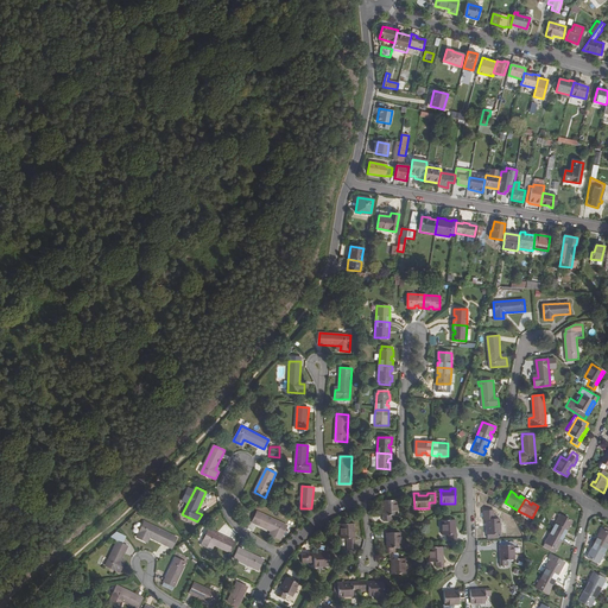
[(398,500),(385,500),(385,515),(382,515),(382,521),(391,521),(391,515),(398,515),(398,500)]
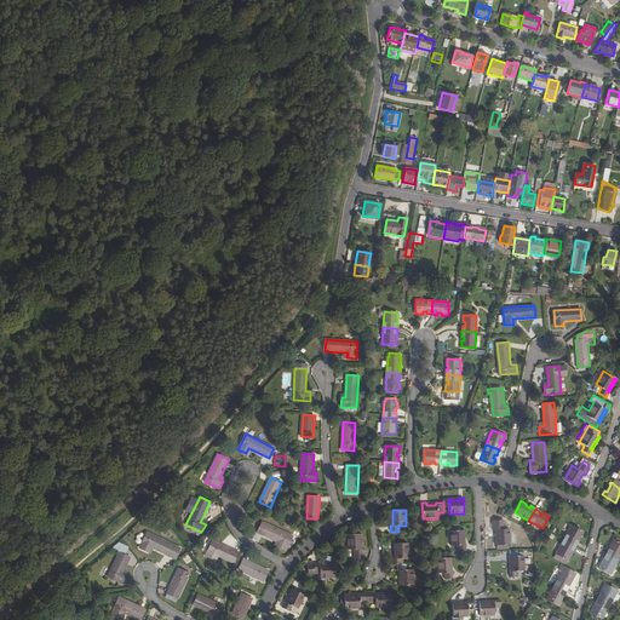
[(263,522),(258,533),(277,541),(280,543),(279,546),(286,550),(293,535),(263,522)]
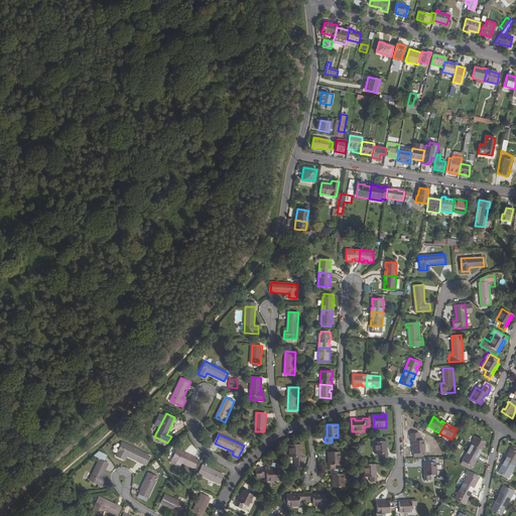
[(486,442),(476,436),(469,448),(479,455),(481,450),(480,449),(481,446),(483,447),(486,442)]
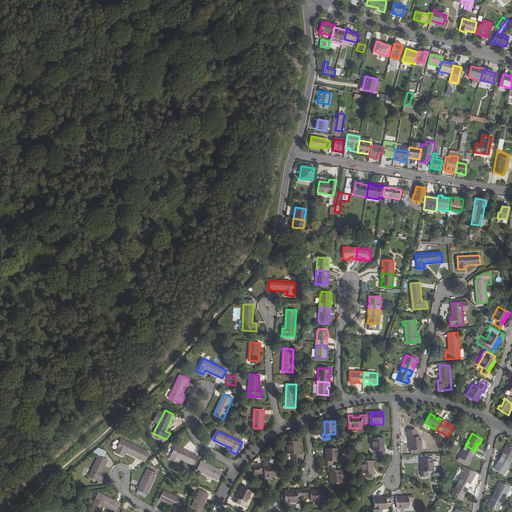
[(408,439),(410,439),(411,446),(409,446),(409,450),(411,450),(411,453),(420,453),(419,449),(422,449),(421,437),(412,437),(408,437),(408,439)]
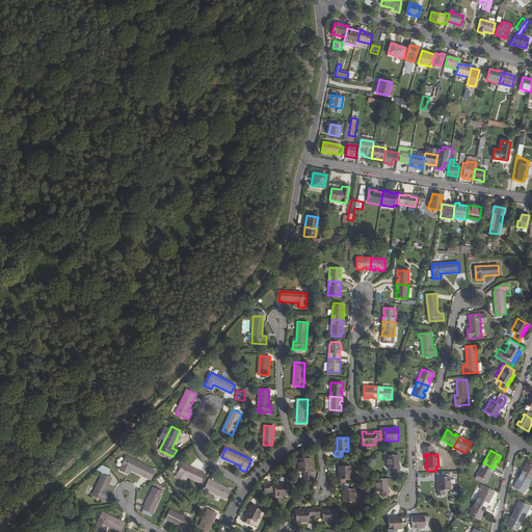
[(393,473),(400,473),(400,468),(398,468),(397,455),(386,455),(387,468),(393,468),(393,473)]
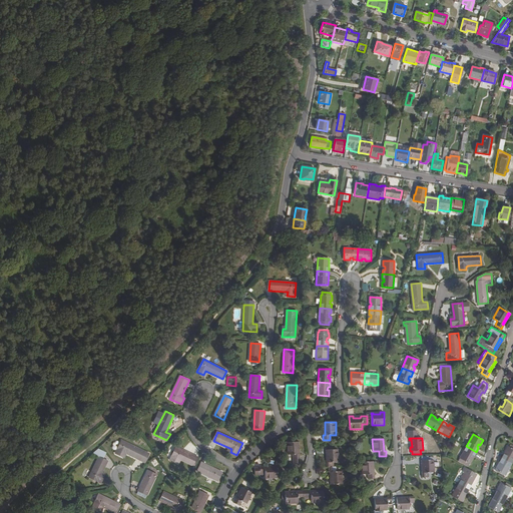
[(122,440),(115,453),(122,456),(124,452),(126,453),(141,460),(145,452),(122,440)]
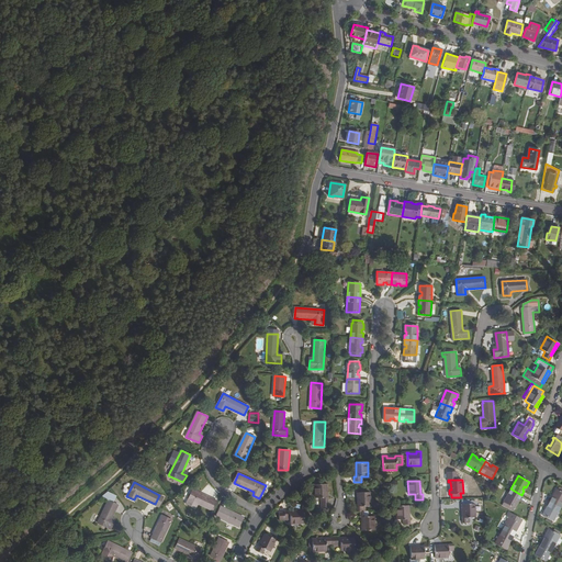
[(321,509),(329,508),(328,497),(327,497),(326,484),(314,484),(314,498),(321,498),(321,509)]
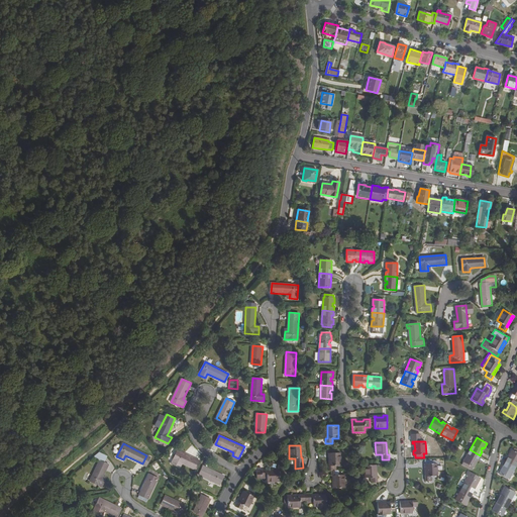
[(480,455),(470,449),(461,464),(471,469),(472,467),(474,467),(477,461),(475,461),(477,458),(478,459),(480,455)]
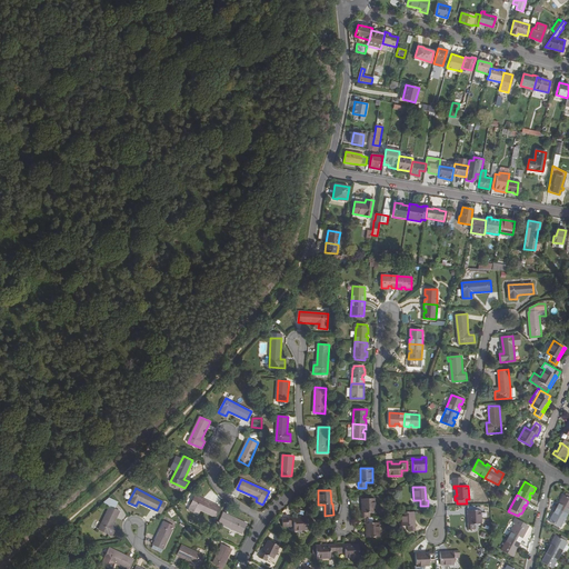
[(559,503),(556,508),(568,513),(568,510),(568,498),(565,496),(563,495),(560,500),(562,501),(560,505),(559,503)]
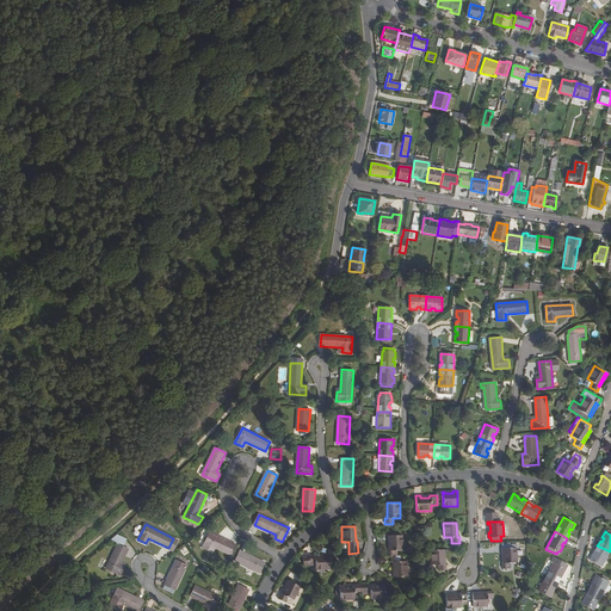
[(236,545),(210,532),(205,543),(207,543),(215,548),(232,555),(236,545)]
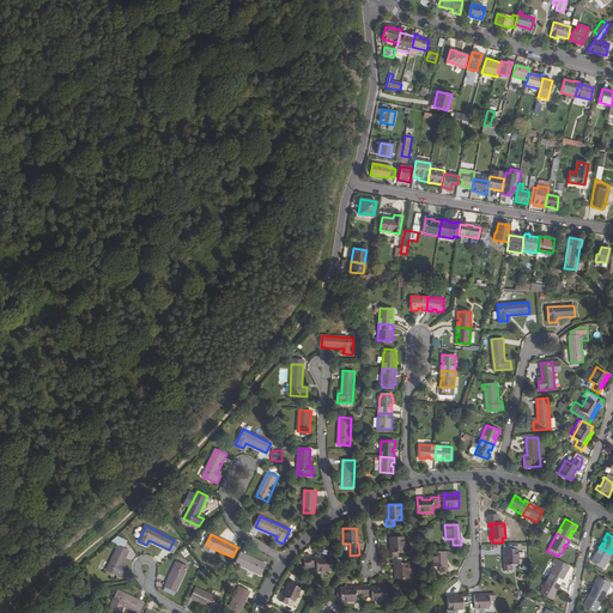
[(114,542),(119,545),(119,546),(123,548),(127,540),(117,536),(114,542)]
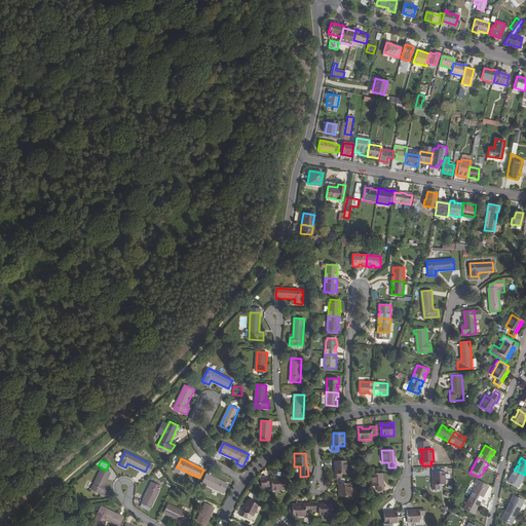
[(351,483),(344,483),(344,479),(342,479),(342,474),(347,474),(347,460),(334,461),(334,465),(336,464),(336,473),(334,473),(334,479),(337,479),(338,485),(340,485),(340,492),(338,492),(338,496),(351,495),(351,483)]
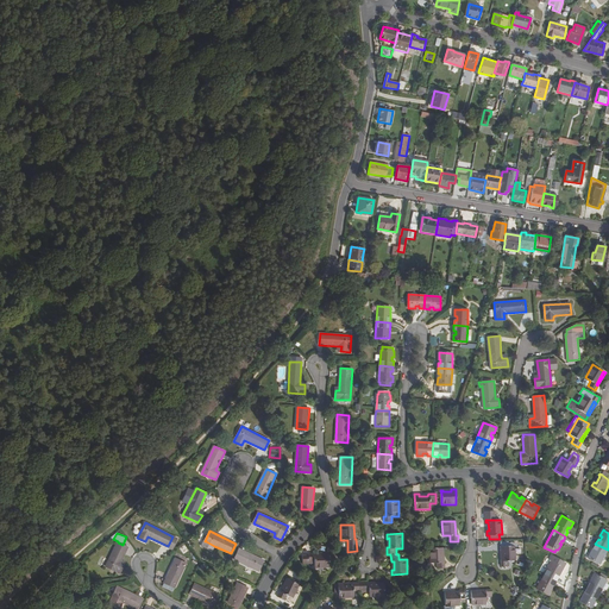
[(106,566),(120,573),(124,565),(120,564),(121,562),(129,547),(123,545),(118,542),(106,566)]
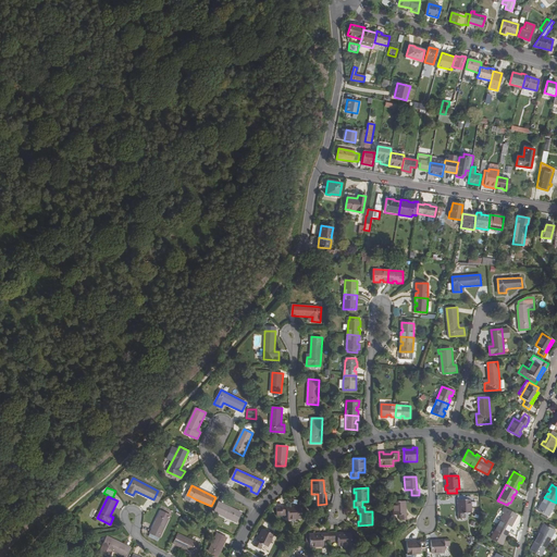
[(541,505),(537,509),(548,516),(556,503),(544,497),(542,502),(544,503),(542,506),(541,505)]
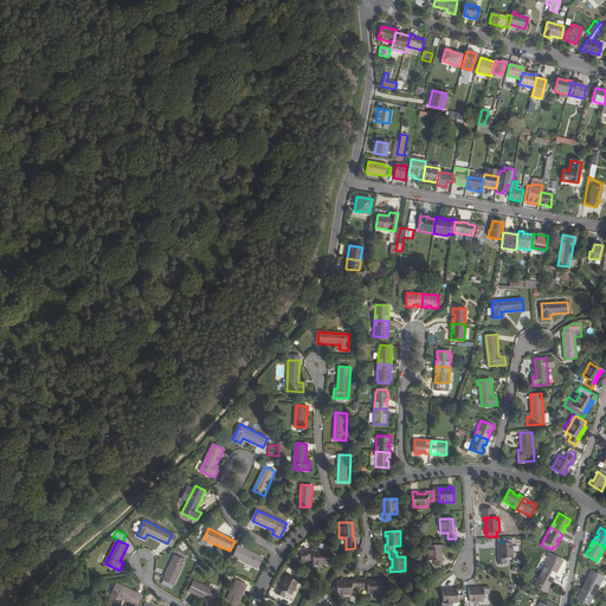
[(497,548),(501,548),(501,556),(498,556),(498,558),(502,558),(514,558),(513,542),(497,543),(497,548)]
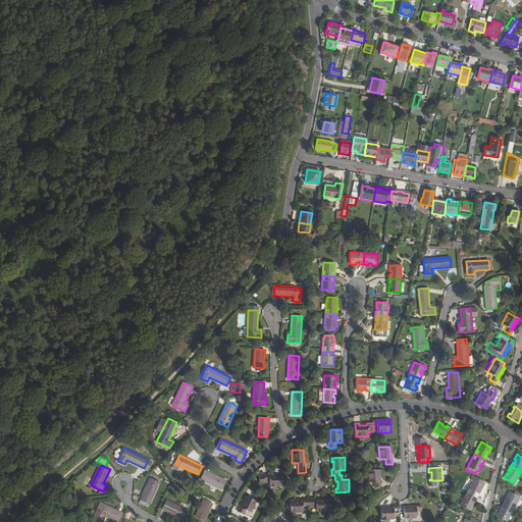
[(374,487),(381,486),(381,482),(379,482),(379,469),(367,470),(368,482),(374,482),(374,487)]
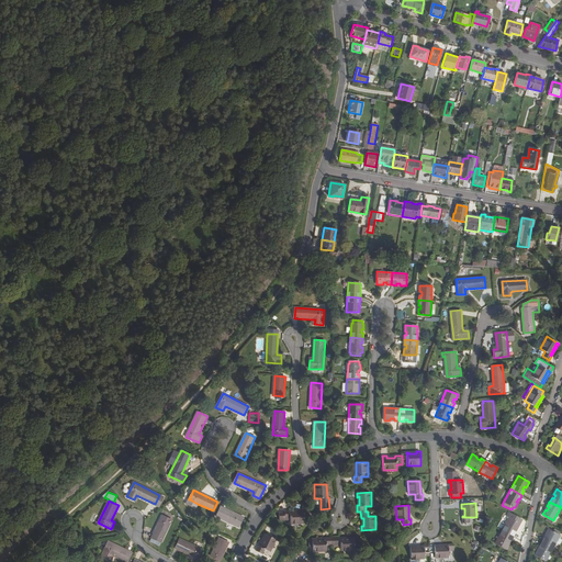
[(243,517),(221,506),(216,516),(238,527),(243,517)]
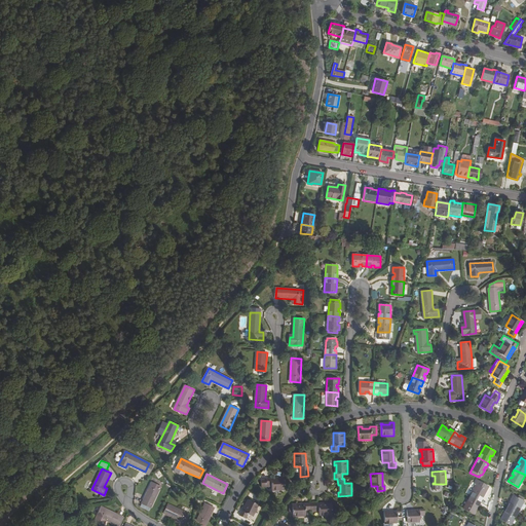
[(285,490),(284,477),(279,477),(279,480),(272,480),(272,478),(266,478),(266,480),(261,480),(261,486),(271,486),(271,491),(285,490)]
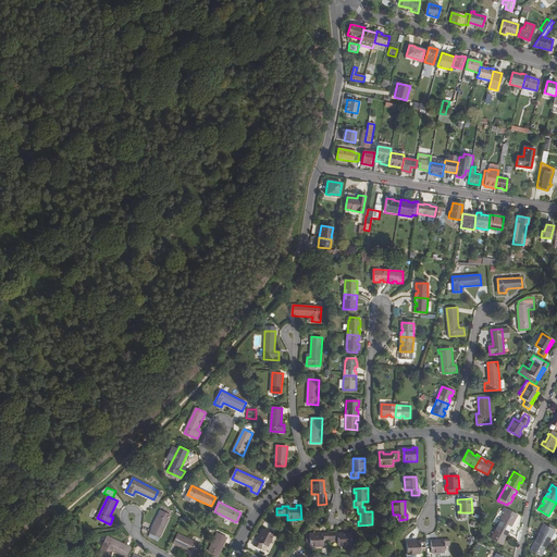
[(507,509),(498,525),(509,532),(511,527),(509,525),(511,523),(512,524),(518,516),(507,509)]
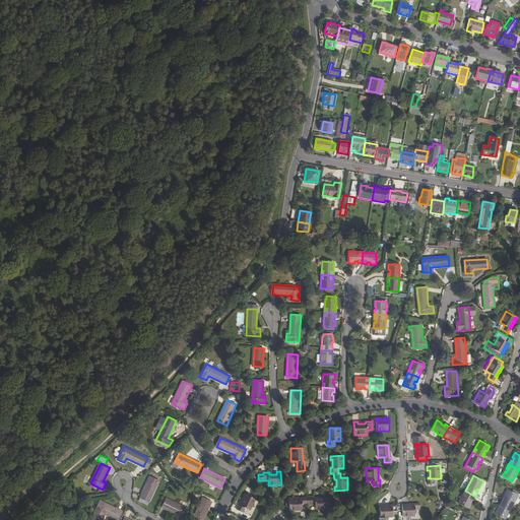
[(159,481),(150,476),(140,498),(149,502),(159,481)]
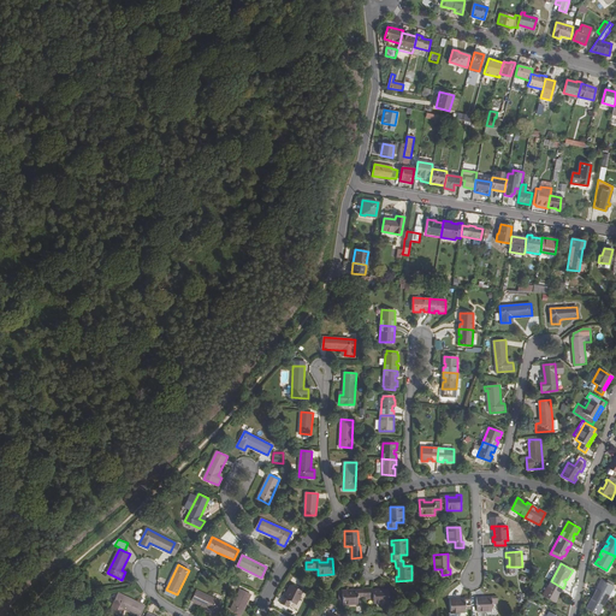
[(597,590),(594,594),(606,600),(614,586),(602,580),(598,586),(600,587),(599,591),(597,590)]
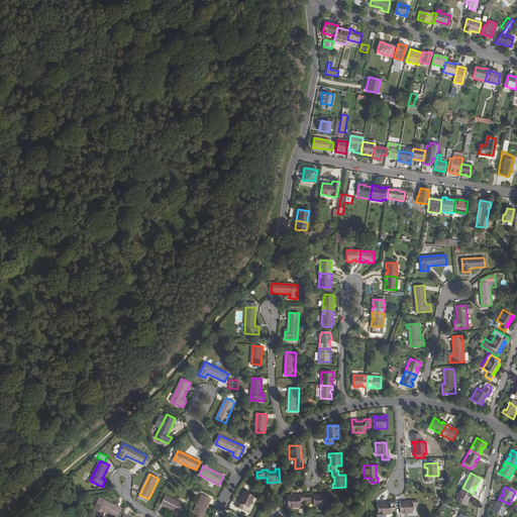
[(462,488),(455,500),(466,505),(469,500),(467,499),(469,496),(471,497),(473,494),(462,488)]
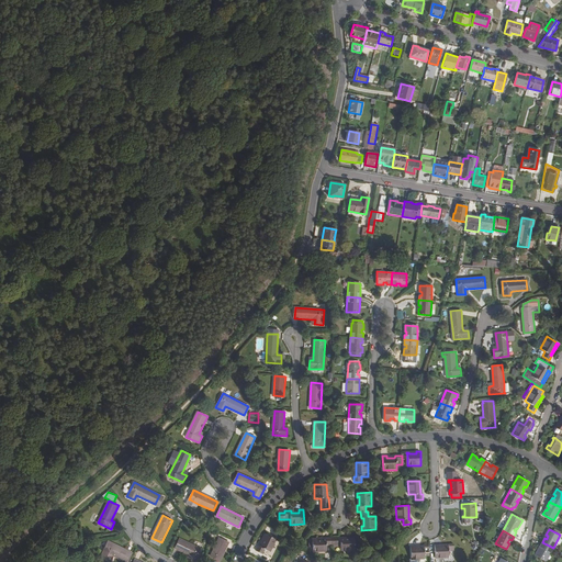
[(277,540),(266,535),(260,547),(258,546),(256,550),(262,554),(265,549),(270,552),(277,540)]
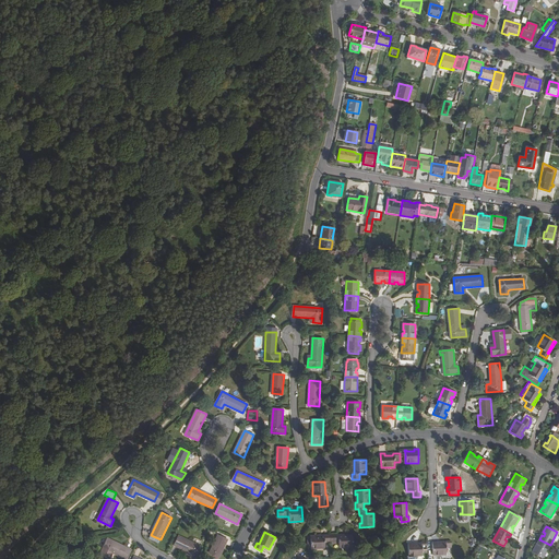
[(310,537),(311,549),(325,548),(324,542),(330,542),(329,534),(324,535),(324,537),(310,537)]
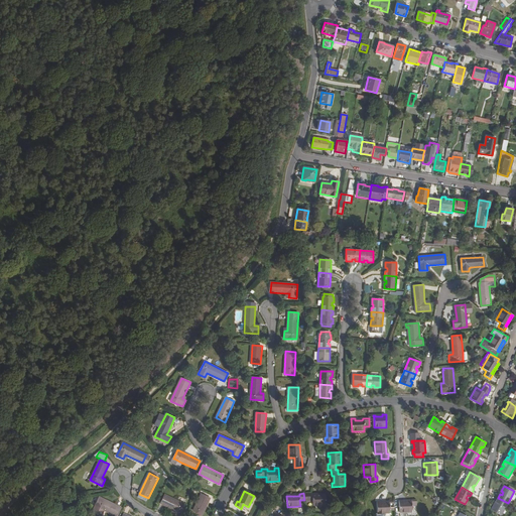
[(303,493),(304,500),(312,500),(312,502),(312,506),(326,505),(326,504),(325,497),(325,495),(325,493),(303,493)]
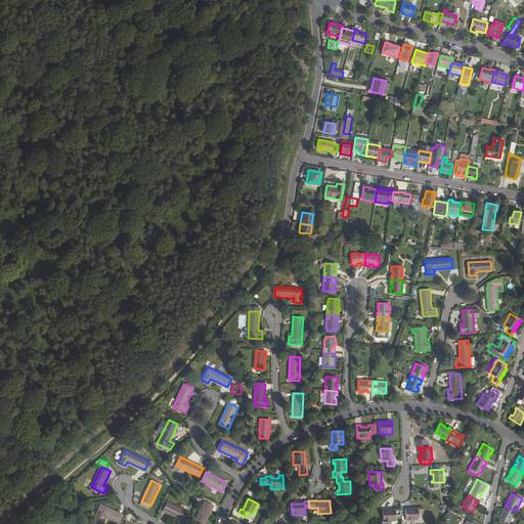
[(168,501),(164,511),(175,517),(177,518),(176,521),(182,523),(188,512),(168,501)]
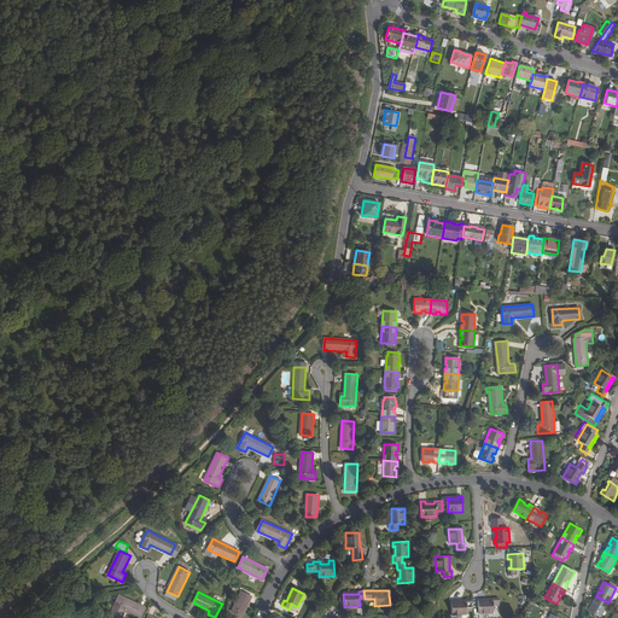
[(251,596),(242,592),(232,611),(243,616),(251,596)]
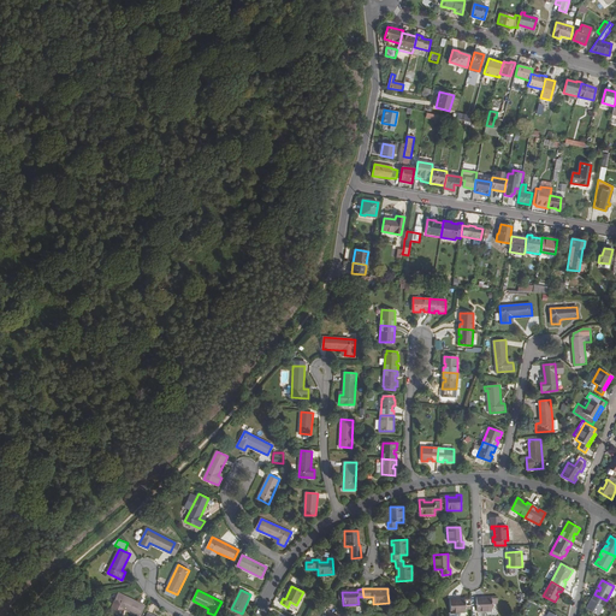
[(140,615),(146,605),(119,593),(110,612),(117,615),(119,615),(123,609),(138,615),(140,615)]
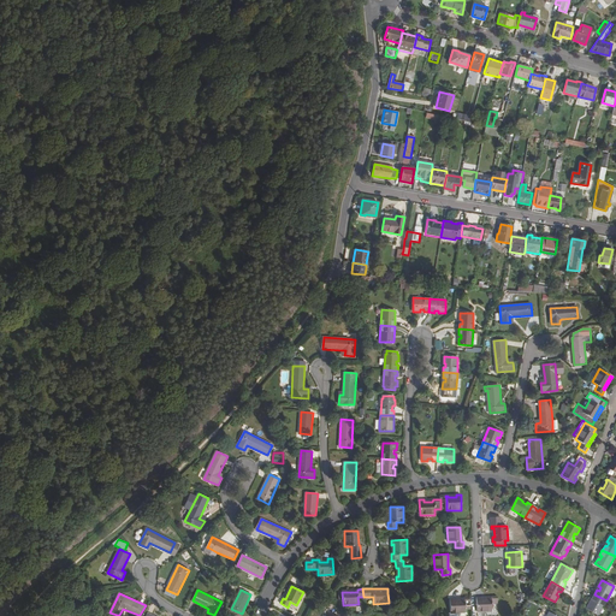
[(586,608),(598,615),(606,600),(594,594),(586,608)]
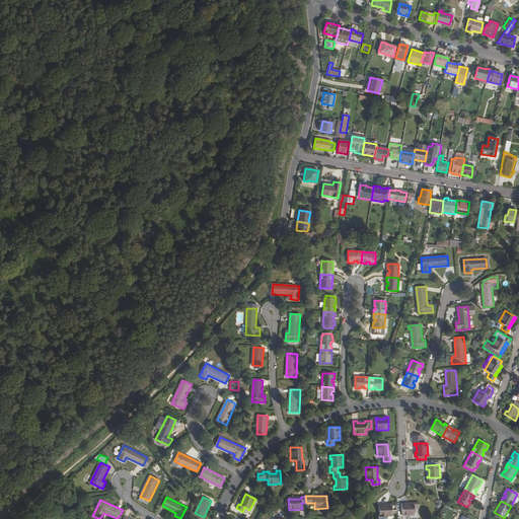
[(419,509),(419,502),(413,503),(413,504),(405,505),(405,503),(401,503),(401,516),(415,515),(415,509),(419,509)]
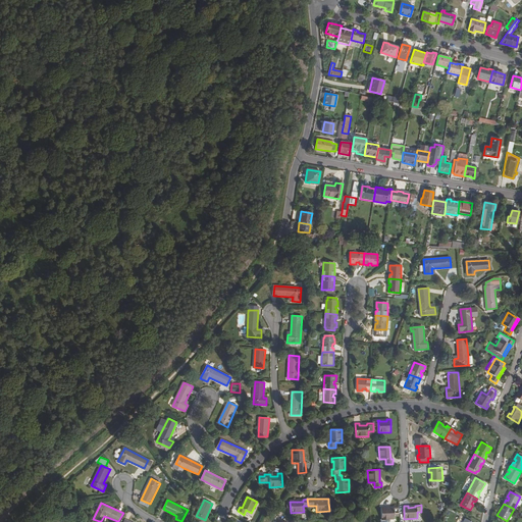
[(395,519),(395,517),(400,517),(399,506),(393,507),(393,508),(385,509),(385,507),(381,507),(381,520),(395,519)]
